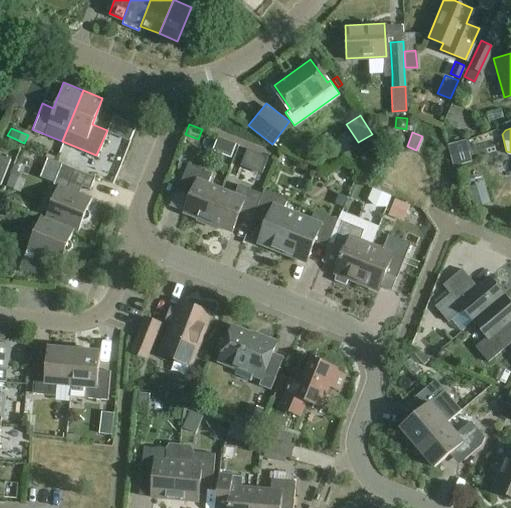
[(294,144),(284,135),(278,142),(289,150),(294,144)]
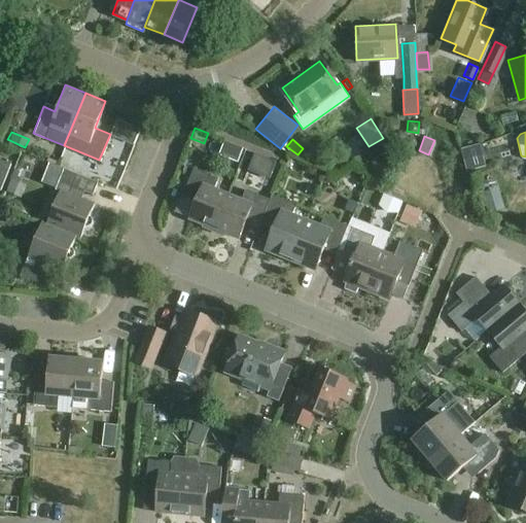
[(479,142),(460,147),(466,170),(486,165),(479,142)]
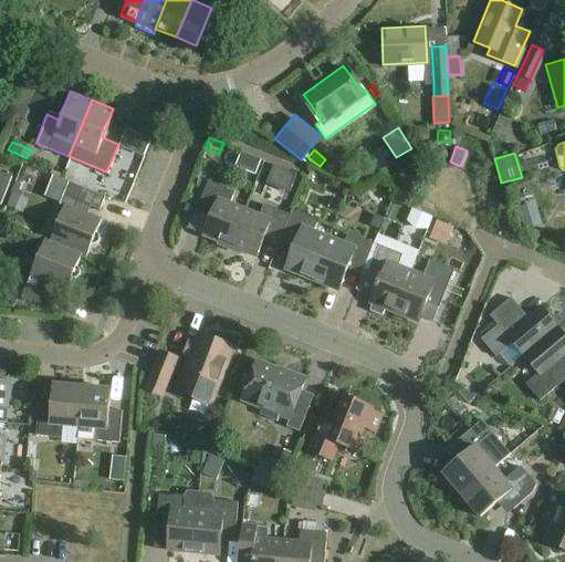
[(230,168),(227,186),(250,191),(253,174),(230,168)]
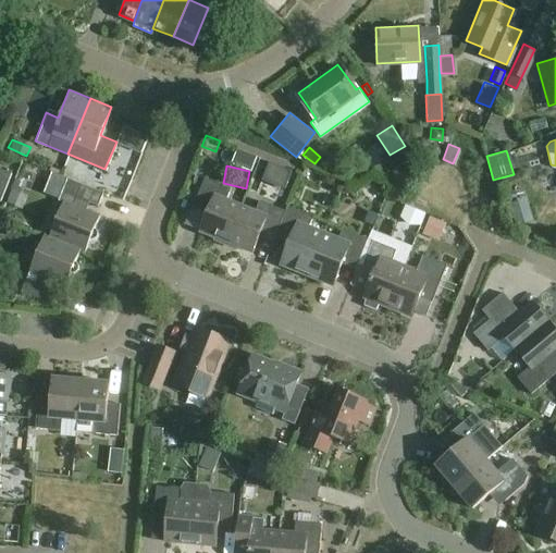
[(0,197),(11,171),(0,167),(0,197)]
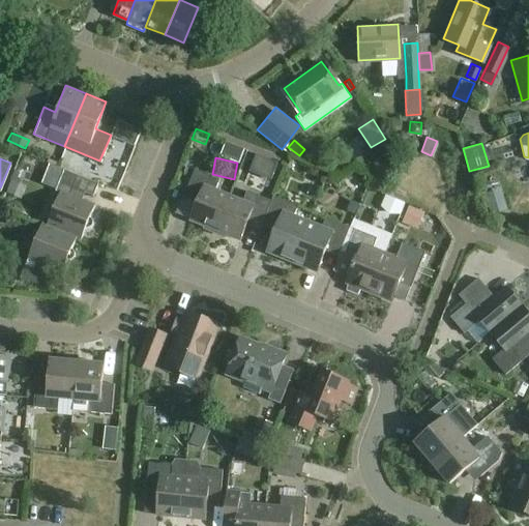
[(122,168),(109,163),(101,181),(115,186),(122,168)]
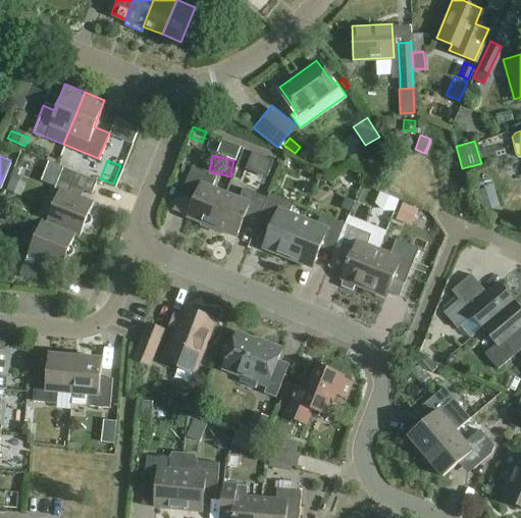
[(58,188),(45,219),(74,232),(79,235),(84,222),(87,223),(89,221),(91,219),(91,217),(90,214),(88,213),(93,201),(75,194),(79,187),(91,191),(96,179),(62,165),(54,186),(58,188)]
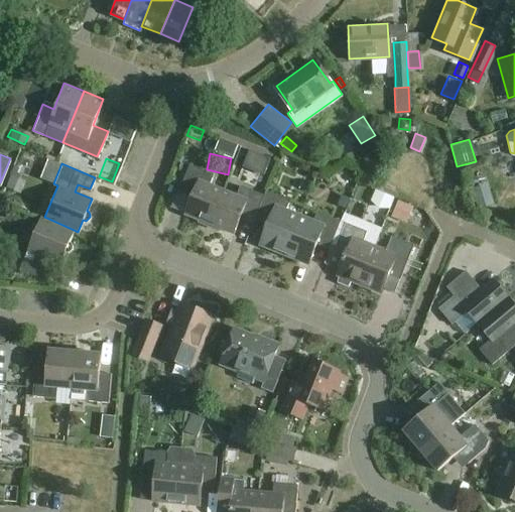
[(184,213),(209,222),(222,188),(209,183),(213,173),(188,163),(177,190),(190,196),(184,213)]
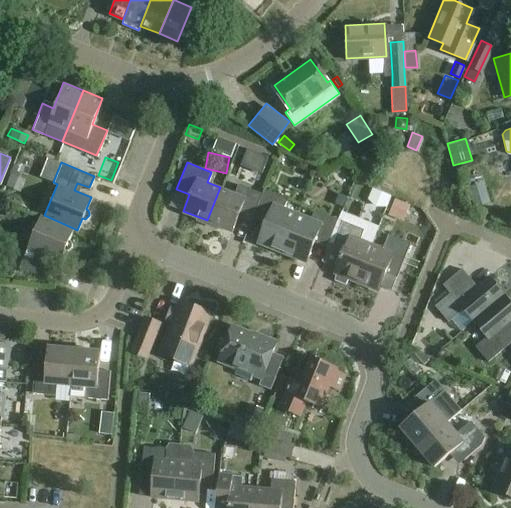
[(357,179),(362,182),(366,173),(365,173),(361,170),(357,179)]
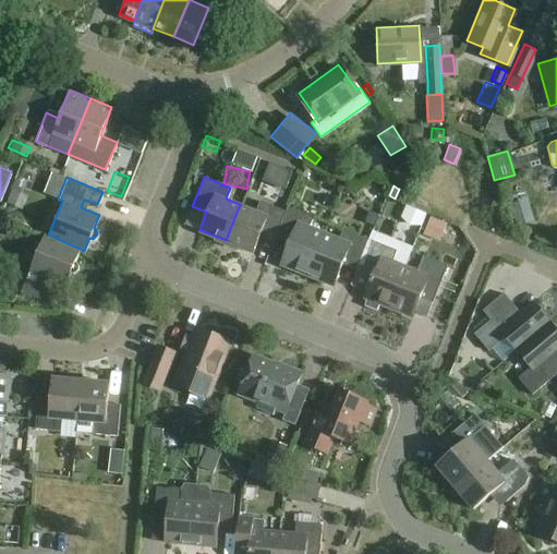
[(516,225),(517,225),(533,219),(527,196),(510,201),(508,202),(516,225)]
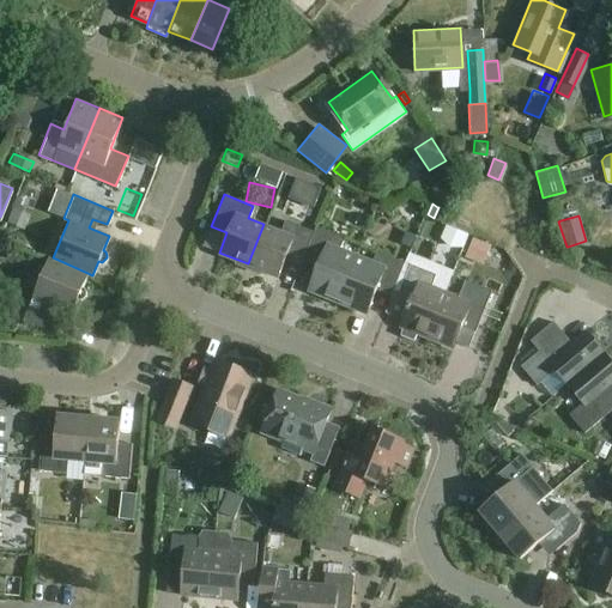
[(264,224),(248,263),(277,275),(284,256),(300,262),(302,259),(313,230),(284,218),(279,231),(264,224)]
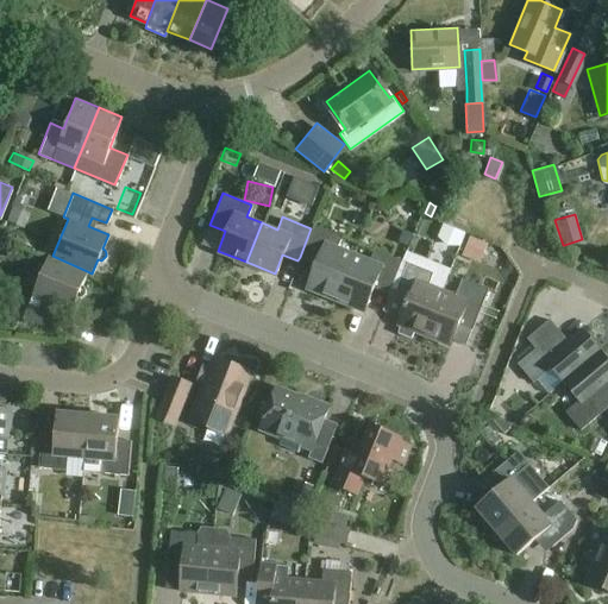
[(306,287),(334,297),(344,275),(352,253),(337,246),(342,234),(313,224),(311,228),(300,257),(315,263),(306,287)]
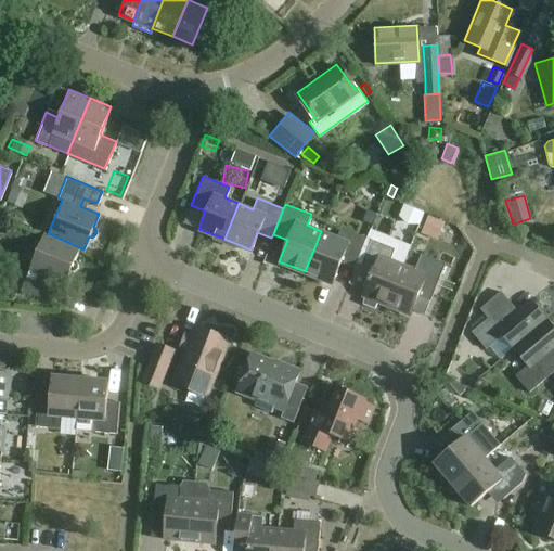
[(361,218),(371,222),(375,210),(366,207),(361,218)]
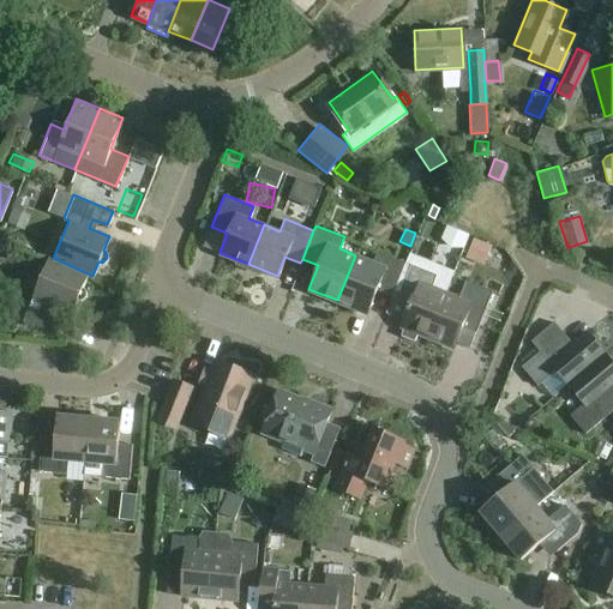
[(464,255),(481,263),(490,243),(473,236),(464,255)]
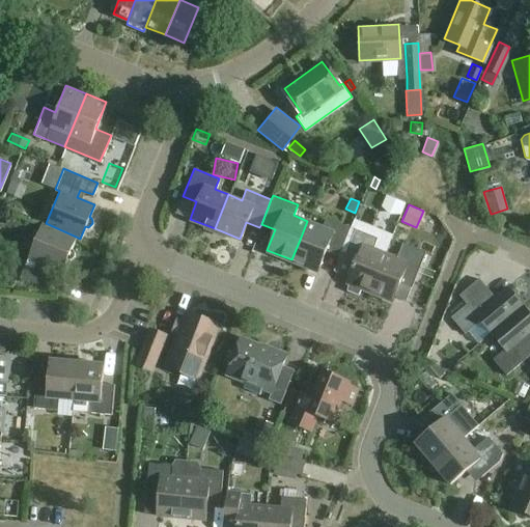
[(307,221),(300,240),(291,259),(316,270),(325,249),(338,255),(339,252),(350,225),(326,216),(322,226),(307,221)]
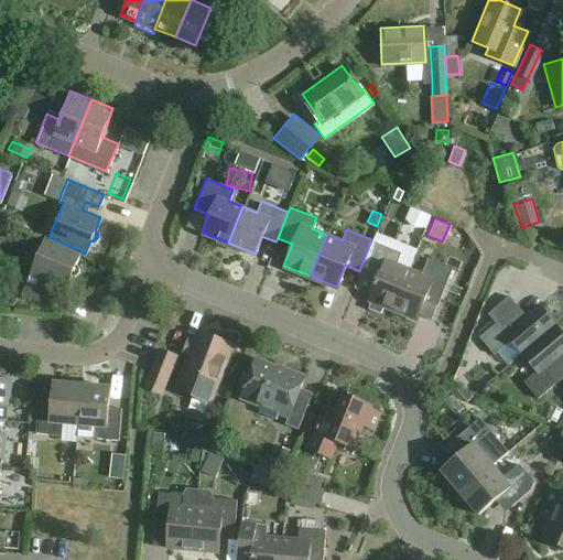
[(360,268),(365,269),(377,275),(369,293),(367,299),(369,300),(367,307),(380,312),(382,305),(391,309),(408,268),(408,267),(415,247),(380,233),(376,241),(371,239),(360,268)]
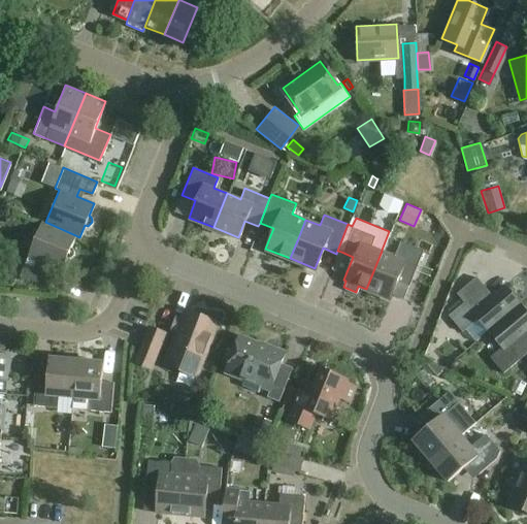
[(27,255),(36,258),(33,266),(24,262),(19,274),(47,287),(53,274),(41,269),(44,262),(61,269),(66,257),(69,257),(71,256),(73,254),(73,251),(72,249),(70,247),(75,235),(45,222),(41,220),(27,255)]
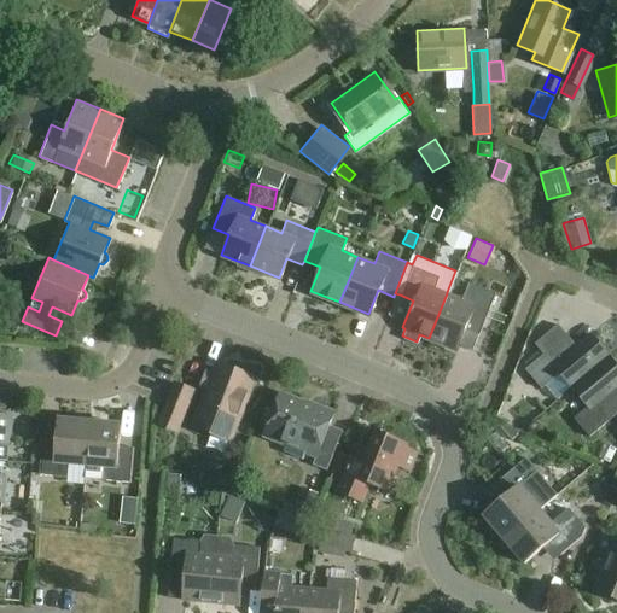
[(447,293),(429,338),(455,349),(466,322),(481,327),(495,291),(467,280),(461,298),(447,293)]
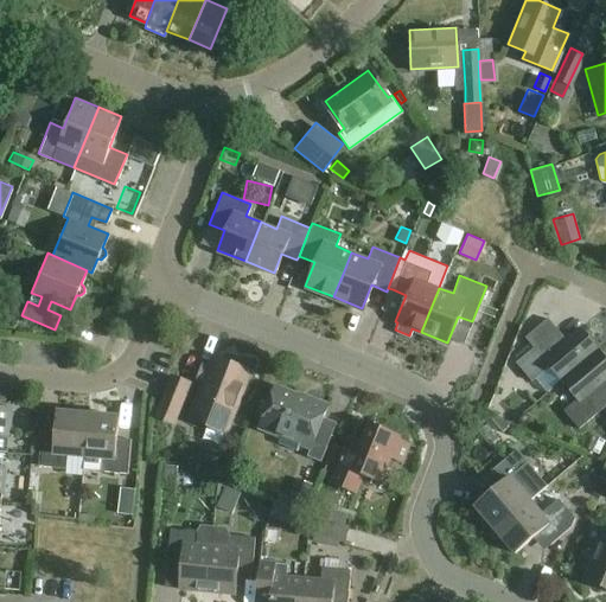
[(548,364),(560,378),(597,347),(579,326),(565,338),(547,316),(524,335),(533,346),(515,360),(530,379),(548,364)]
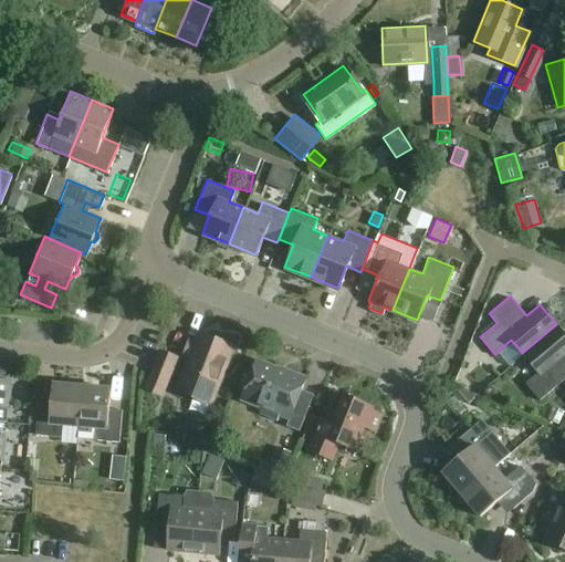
[(539,398),(564,375),(564,353),(564,352),(564,334),(556,324),(522,353),(537,371),(525,382),(539,398)]
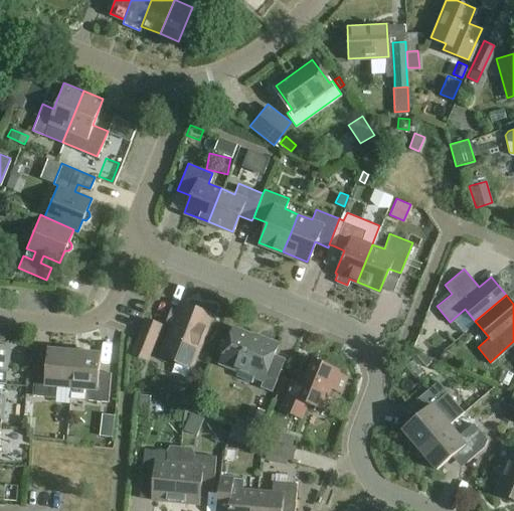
[(161,354),(190,365),(193,357),(196,356),(200,345),(198,343),(210,314),(181,303),(161,354)]
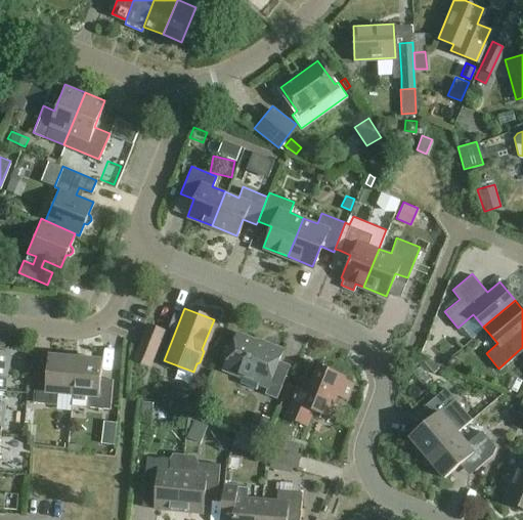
[(222,367),(242,375),(240,381),(255,388),(258,382),(267,385),(264,392),(275,397),(281,384),(269,380),(281,348),(262,341),(262,343),(236,333),(222,367)]
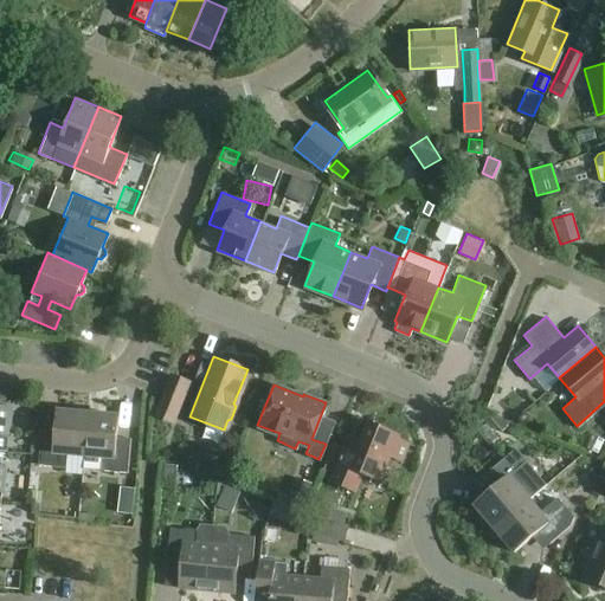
[(503,411),(513,404),(504,393),(495,400),(503,411)]
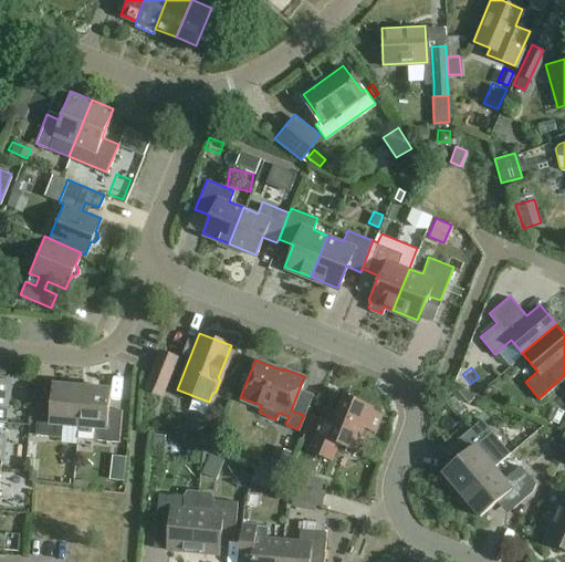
[(163,394),(169,380),(149,371),(143,386),(163,394)]
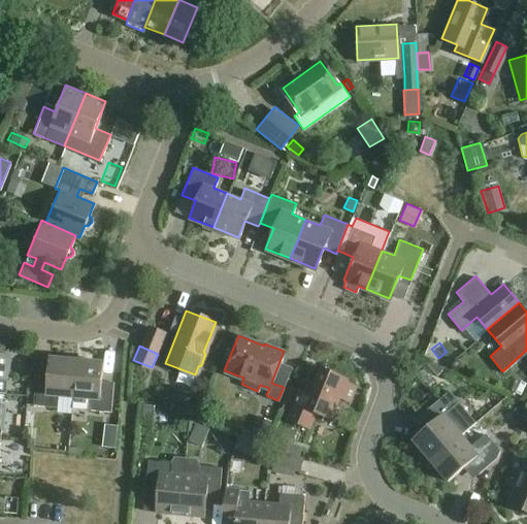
[(0,391),(5,392),(9,354),(0,352),(0,391)]
